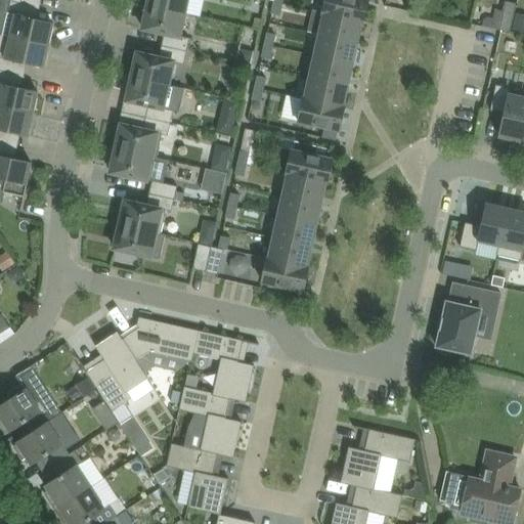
[(0,0),(0,33),(50,45),(54,27),(53,27),(54,23),(34,17),(36,6),(11,0),(0,0)]
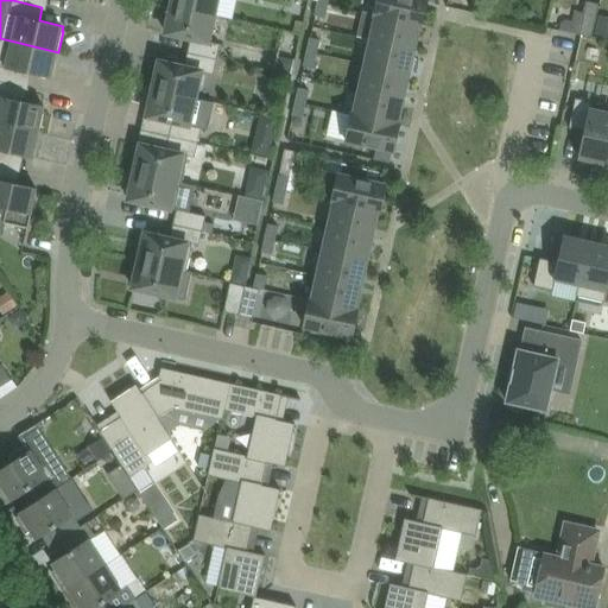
[(173,0),(172,5),(219,16),(221,0),(173,0)]
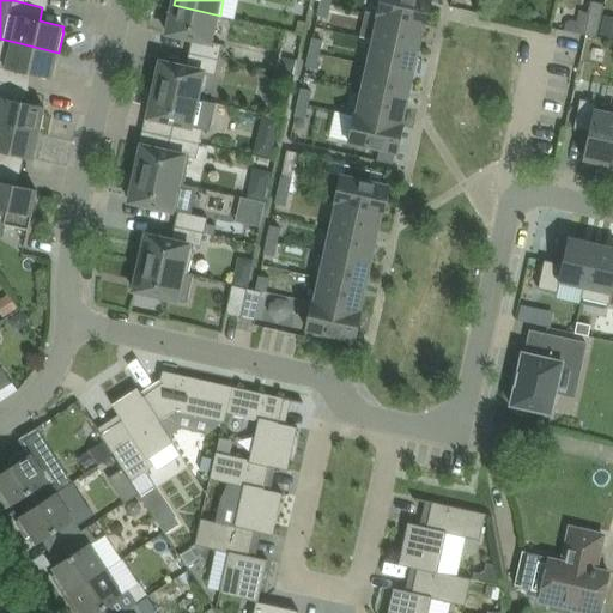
[(381,16),(423,25),(426,26),(431,0),(381,0),(378,13),(378,16),(381,16)]
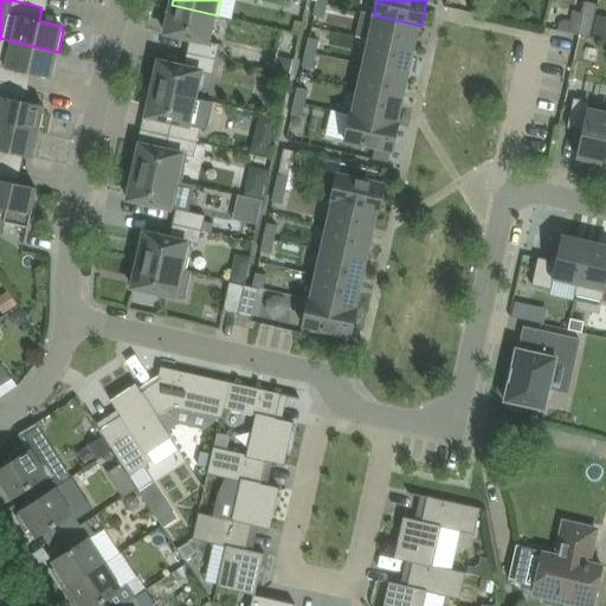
[(482,12),(495,15),(497,5),(484,1),(482,12)]
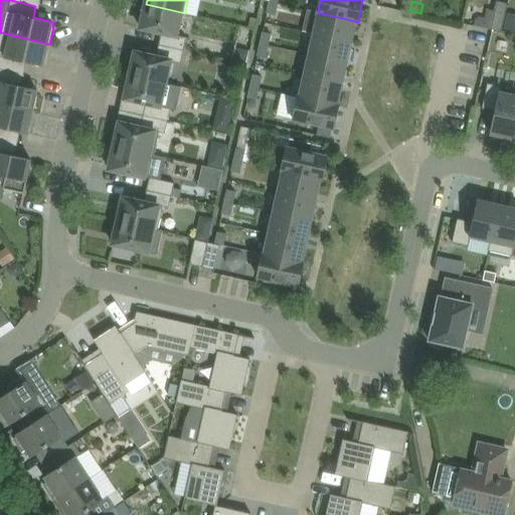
[(270,2),(267,14),(276,16),(277,14),(279,4),(270,2)]
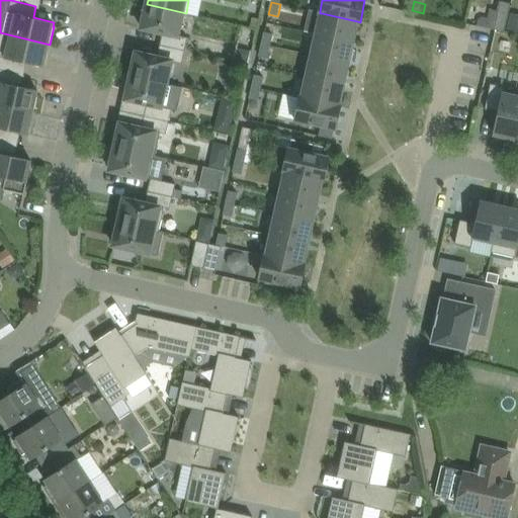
[(180,38),(186,13),(147,4),(142,27),(163,32),(161,44),(161,45),(185,51),(187,39),(180,38)]
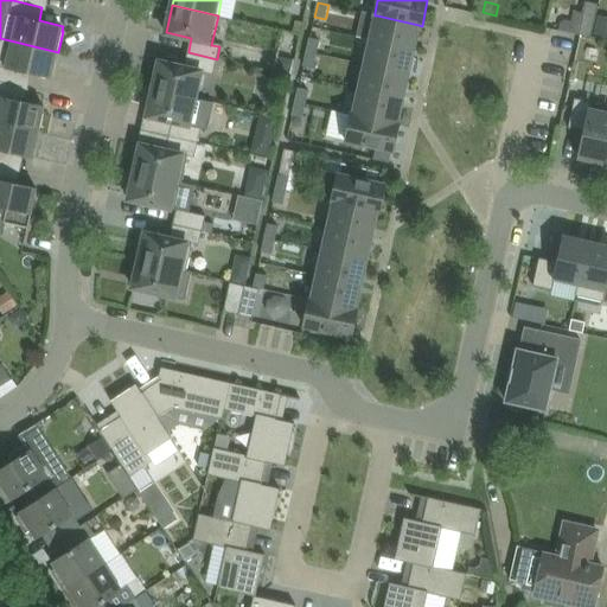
[(371,40),(414,50),(419,25),(377,16),(375,16),(375,13),(363,11),(357,37),(371,39),(371,40)]
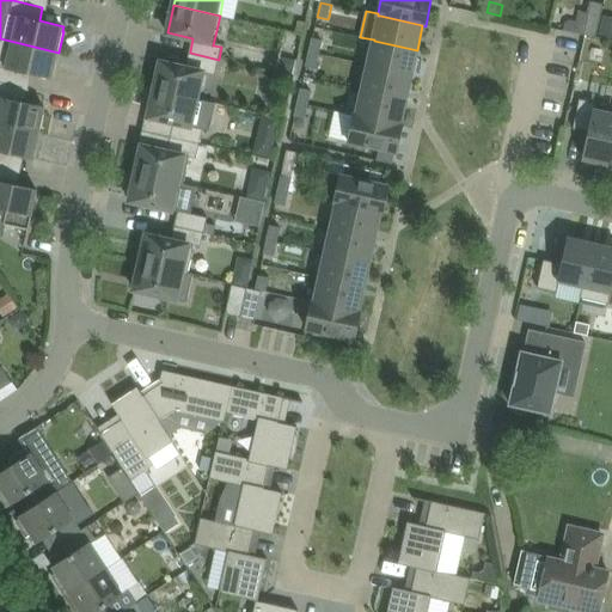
[(599,19),(582,16),(579,31),(595,35),(599,19)]
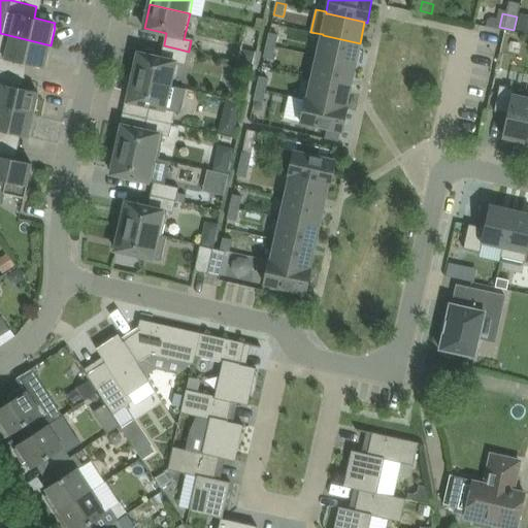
[(527,32),(527,14),(520,13),(517,30),(527,32)]
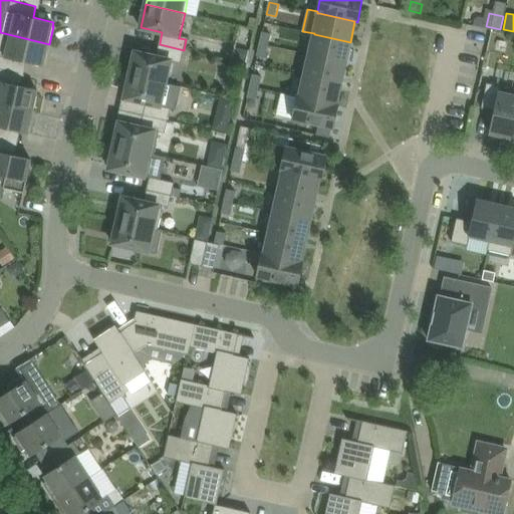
[(257,19),(250,17),(248,27),(255,28),(257,19)]
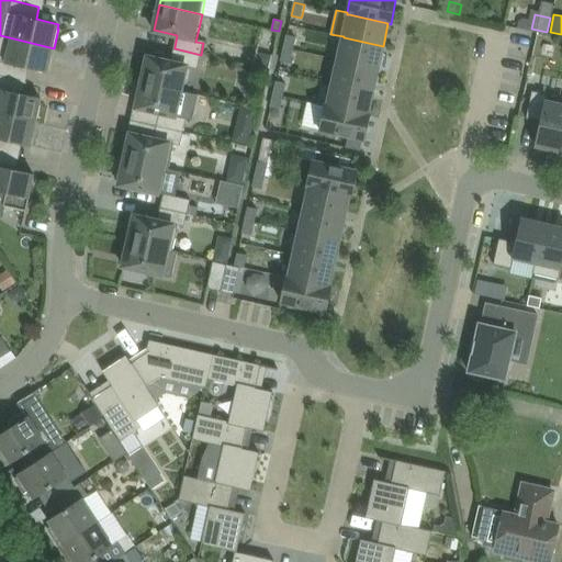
[(283,47),(293,49),(296,36),(288,34),(283,47)]
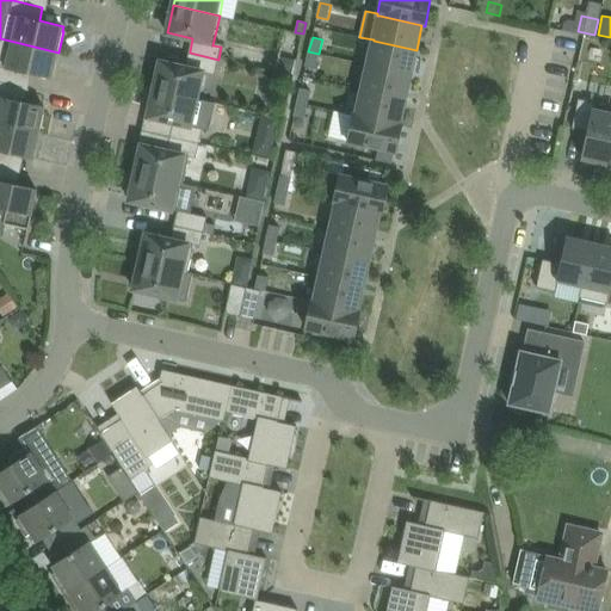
[(369,65),(411,74),(417,50),(374,41),(374,39),(359,37),(357,48),(371,50),(369,65)]
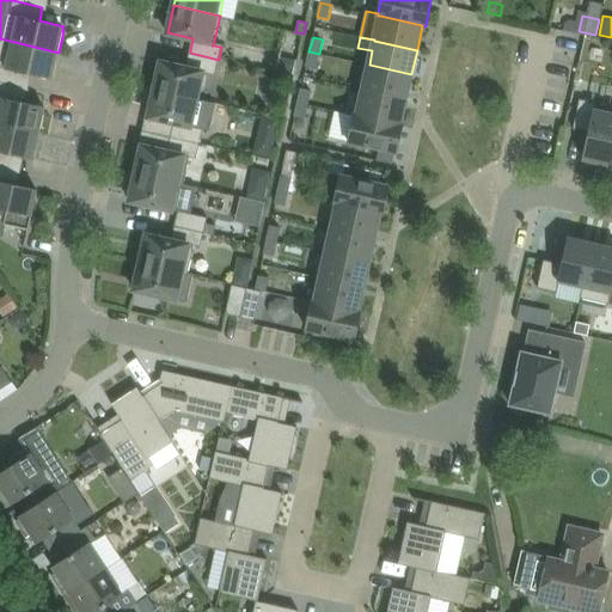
[(0,81),(24,87),(28,73),(51,79),(53,73),(54,74),(59,53),(0,38),(0,81)]
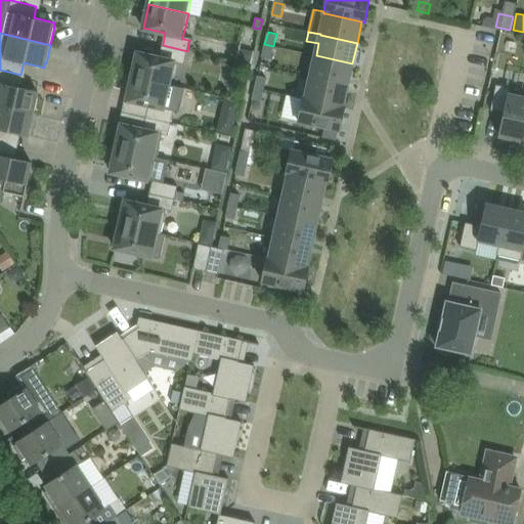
[(133,76),(169,84),(174,61),(184,64),(187,51),(163,45),(163,44),(160,57),(138,52),(133,76)]
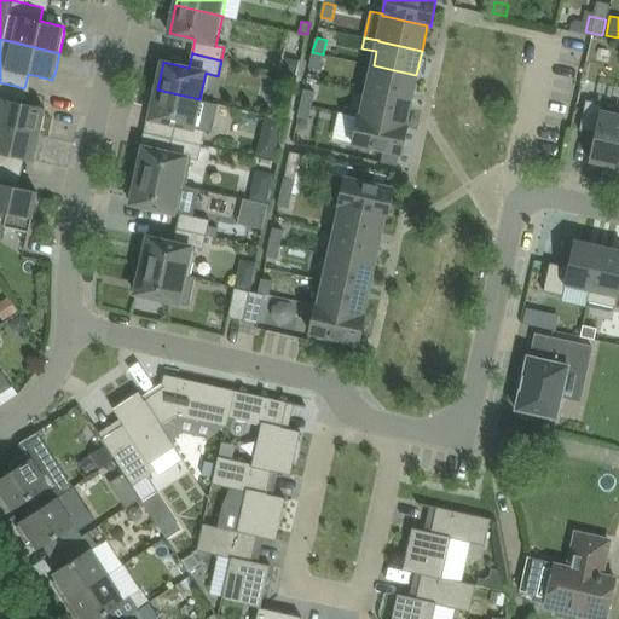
[(312,52),(308,67),(319,69),(323,55),(312,52)]
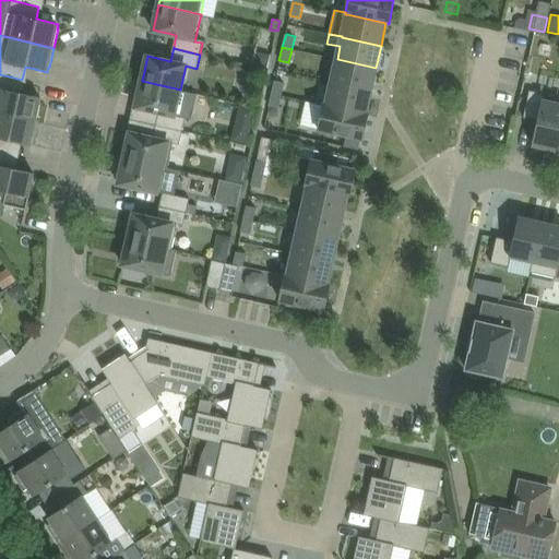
[(257,49),(253,64),(268,68),(271,52),(257,49)]
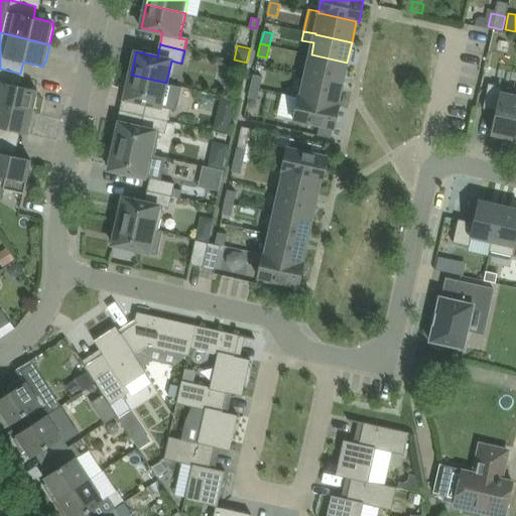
[(347,62),(311,54),(306,76),(342,84),(347,62)]
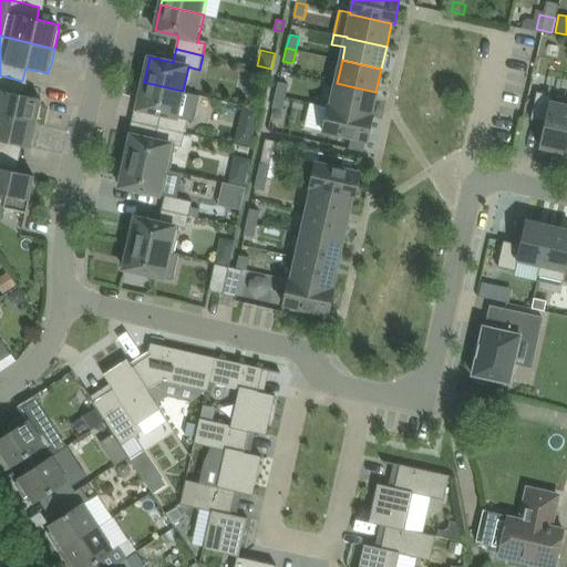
[(0,114),(38,123),(42,103),(40,103),(41,99),(26,94),(20,93),(22,81),(0,75),(0,114)]
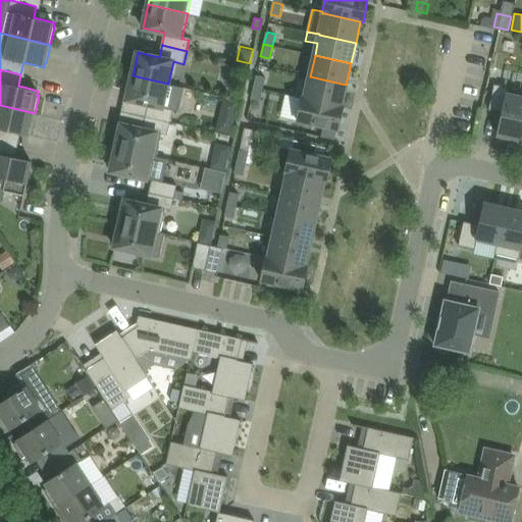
[(257,74),(254,86),(264,88),(266,76),(257,74)]
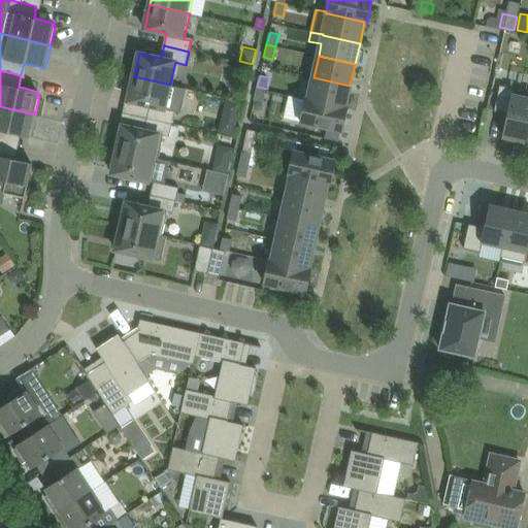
[(150,105),(147,118),(172,124),(175,110),(182,112),(187,89),(170,85),(134,76),(128,101),(150,105)]
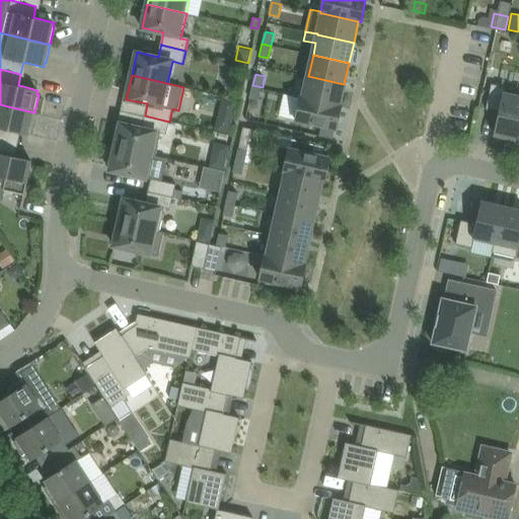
[(308,76),(303,97),(340,105),(344,84),(308,76)]
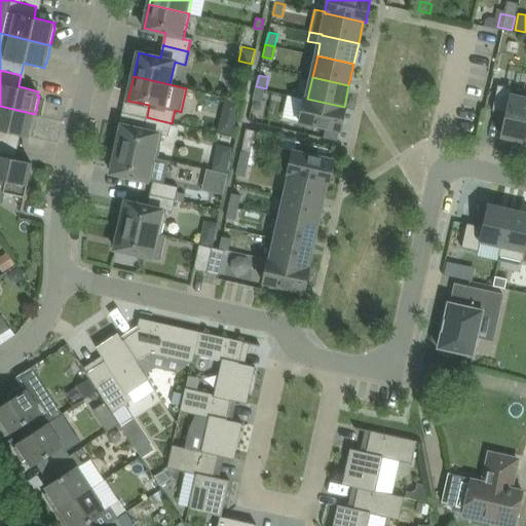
[(525,142),(525,90),(498,85),(493,110),(508,114),(502,136),(501,136),(501,137),(525,142)]
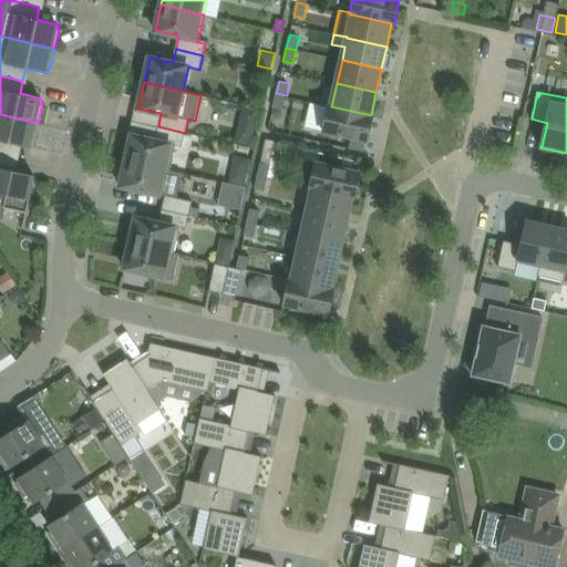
[(284,111),(287,95),(276,93),(272,107),(284,111)]
